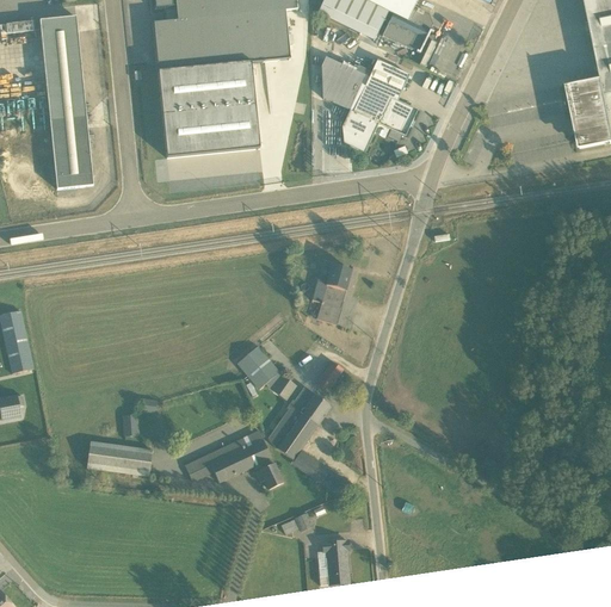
[(150,0),(152,11),(164,10),(165,20),(153,22),(167,156),(257,147),(251,61),(290,56),(284,10),(296,8),(295,0),(150,0)]
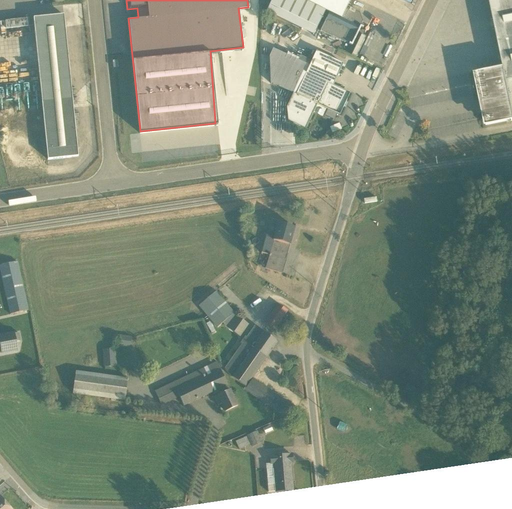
[(313,32),(325,8),(329,10),(320,28),(352,43),(363,21),(359,10),(346,4),(348,0),(270,0),(266,10),(313,32)]
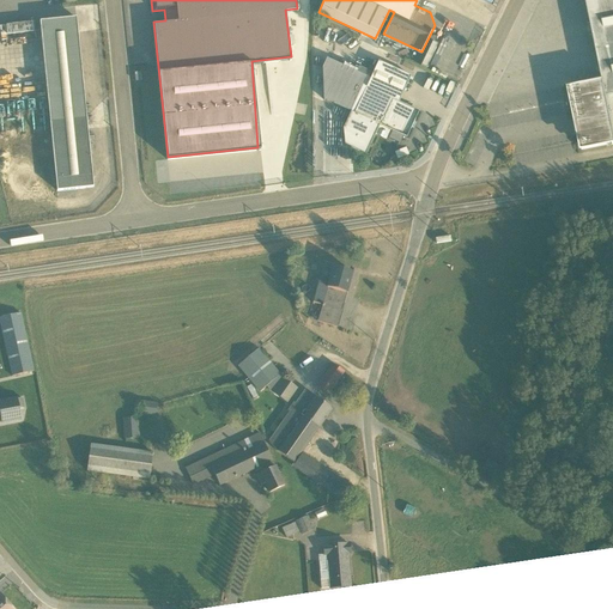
[(612,141),(612,0),(586,0),(602,79),(570,85),(583,147),(612,141)]
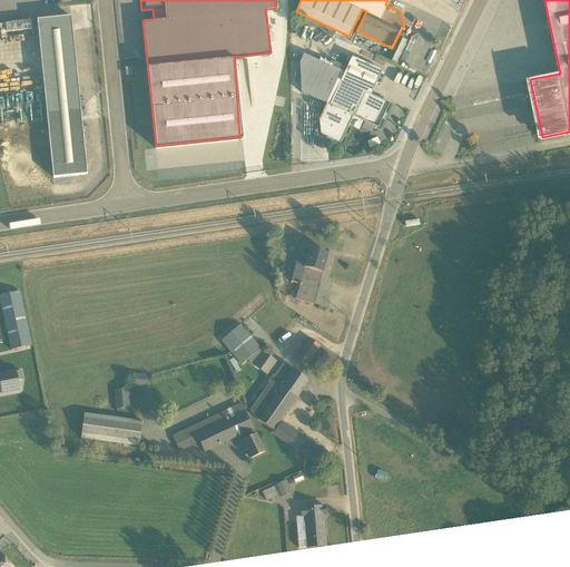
[(70,16),(37,19),(52,175),(86,172),(70,16)]
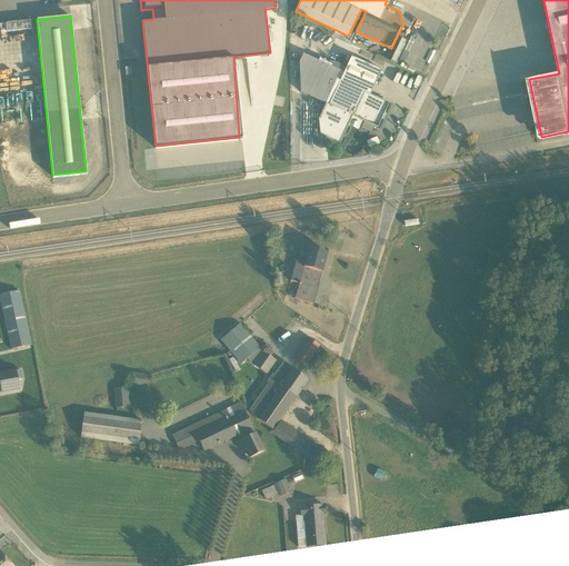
[(377,126),(388,101),(370,92),(380,69),(351,56),(346,66),(332,60),(331,62),(319,57),(318,59),(302,52),(298,61),(300,89),(325,101),(317,117),(319,132),(339,141),(347,122),(358,128),(359,125),(369,130),(372,123),(377,126)]
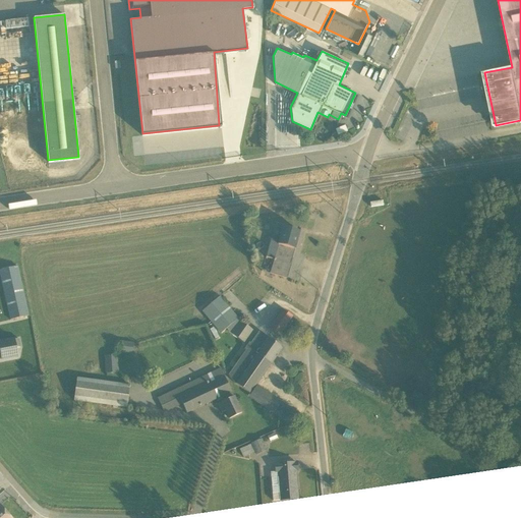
[(269,271),(286,276),(299,229),(281,224),(277,239),(270,237),(265,255),(273,257),(269,271)]
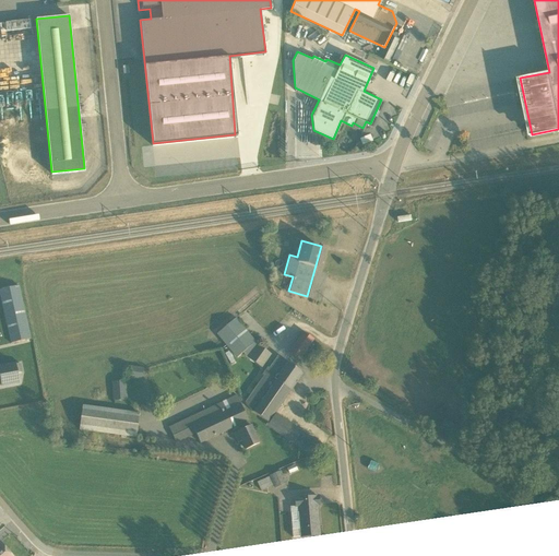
[(18,284),(0,287),(0,297),(10,341),(30,336),(18,284)]
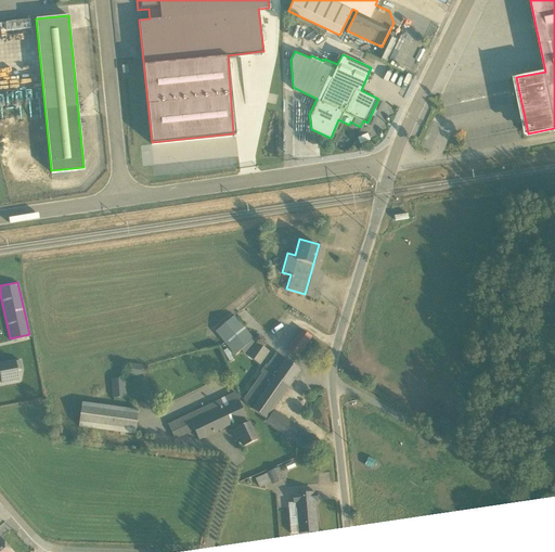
[(233,354),(241,347),(245,354),(260,363),(269,351),(254,339),(234,315),(215,331),(233,354)]
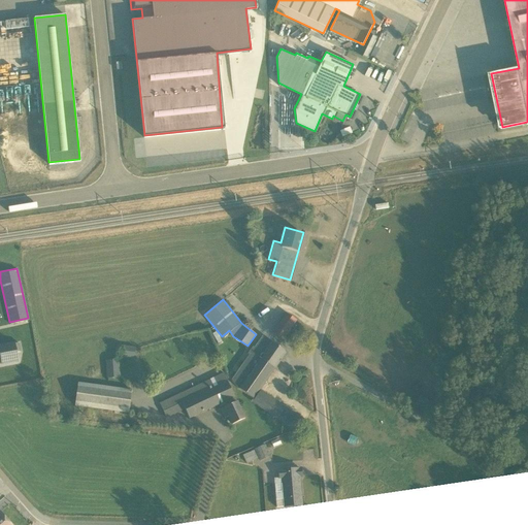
[(295,318),(287,312),(272,330),(281,336),(295,318)]
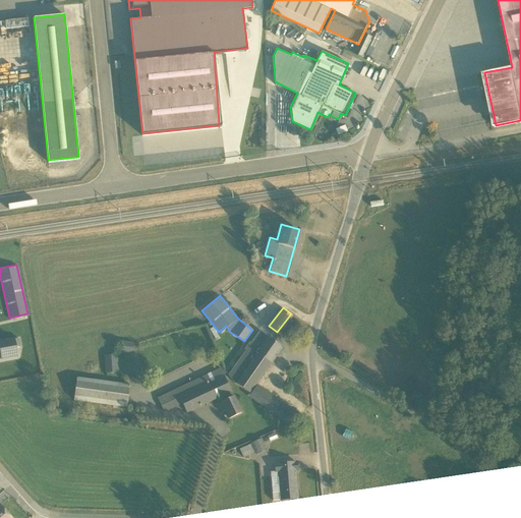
[(256,383),(282,346),(262,332),(254,343),(250,340),(228,373),(236,379),(233,383),(249,392),(247,395),(272,412),(274,410),(293,424),(301,413),(256,383)]
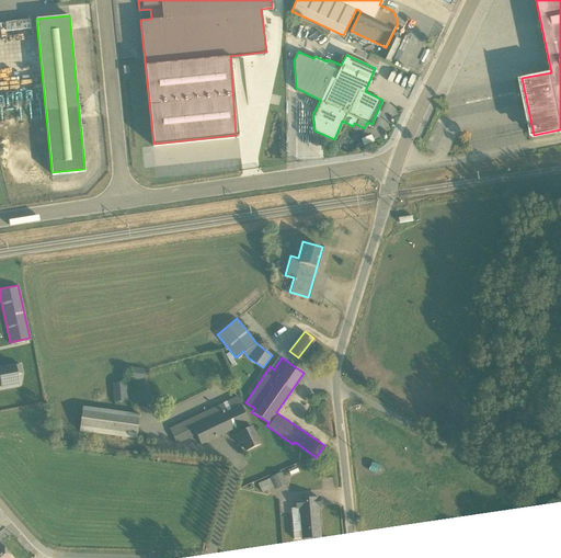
[(0,385),(0,387),(19,384),(18,373),(22,372),(20,363),(15,363),(15,362),(0,364),(0,385)]
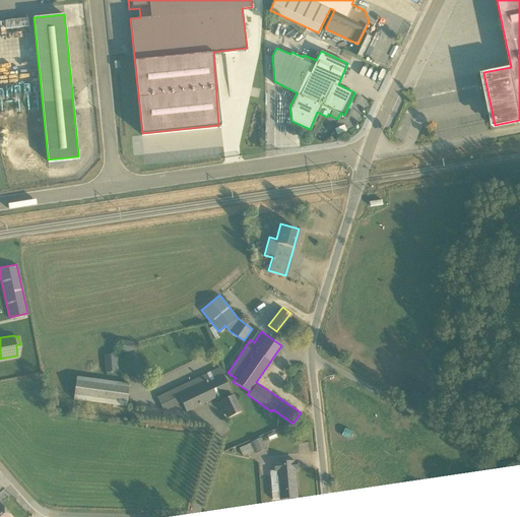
[(134,339),(117,338),(117,345),(133,346),(134,339)]
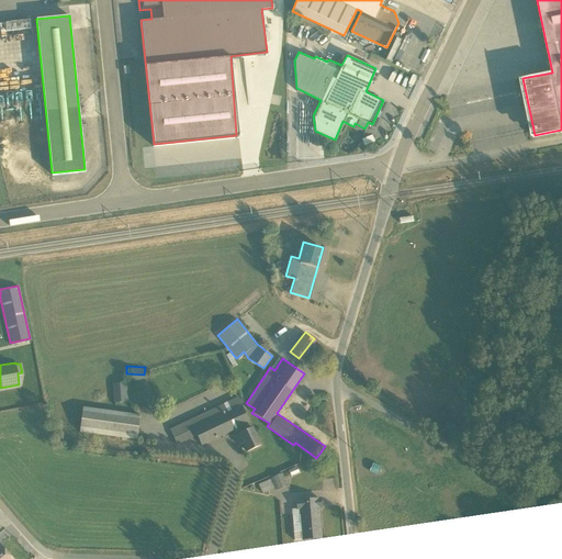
[(126,381),(107,382),(108,400),(126,400),(126,381)]
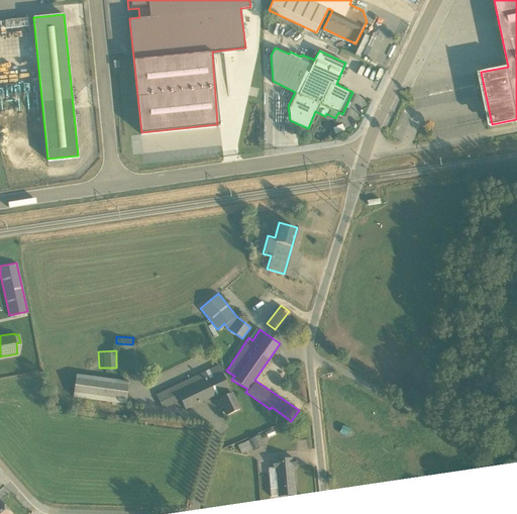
[(239,407),(217,364),(156,393),(163,407),(180,399),(185,408),(213,395),(223,416),(239,407)]
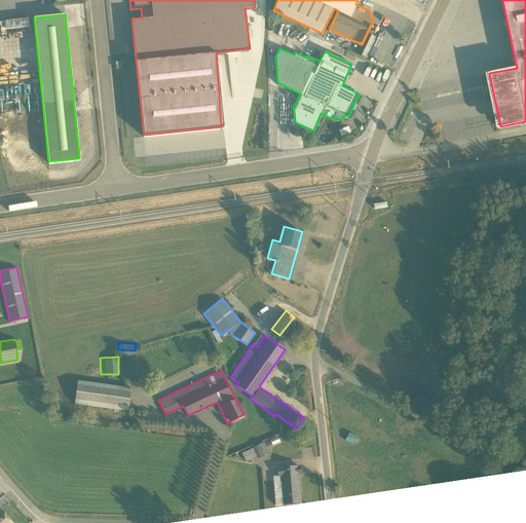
[(130,385),(76,379),(73,402),(127,409),(130,385)]
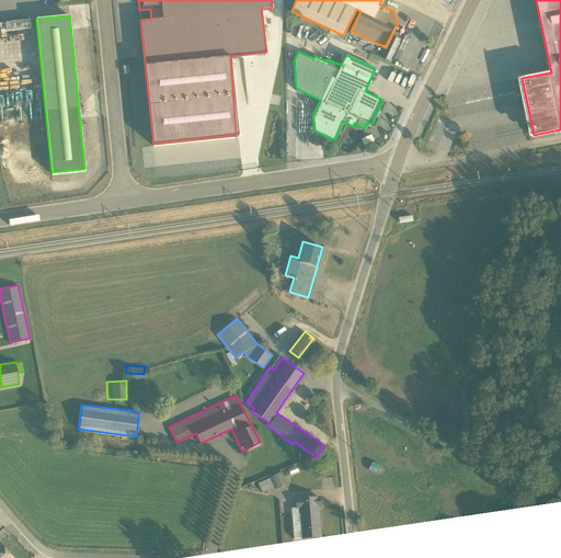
[(287,482),(281,470),(270,475),(270,476),(258,481),(261,490),(274,485),(275,488),(287,482)]
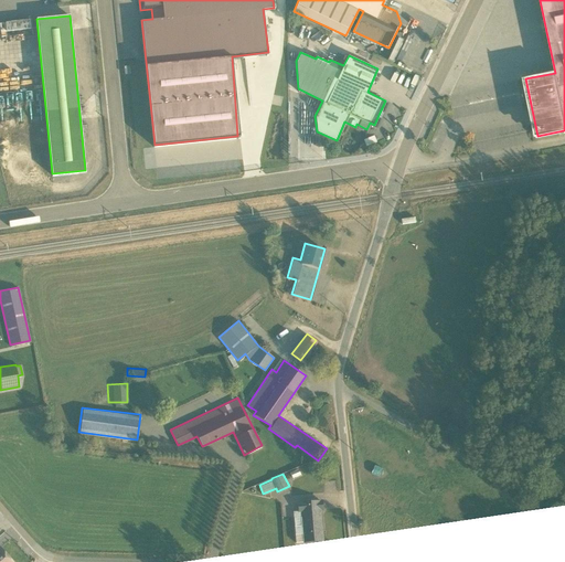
[(321,508),(321,499),(297,501),(297,509),(292,510),(296,541),(322,539),(319,508),(321,508)]
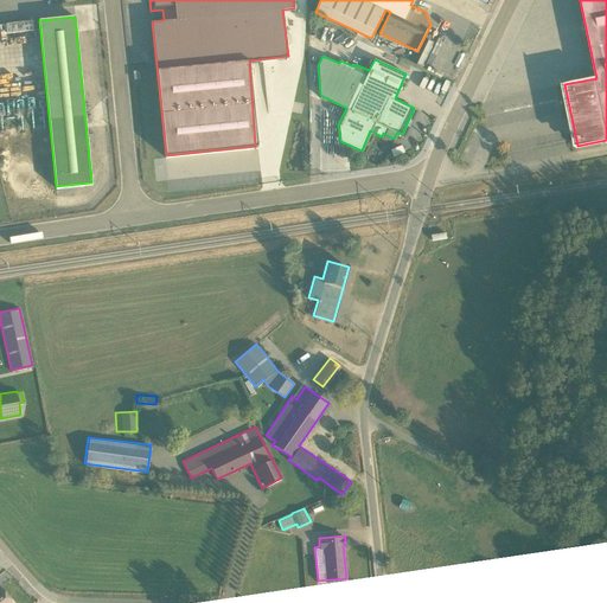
[(0,602),(16,602),(0,584),(0,602)]
